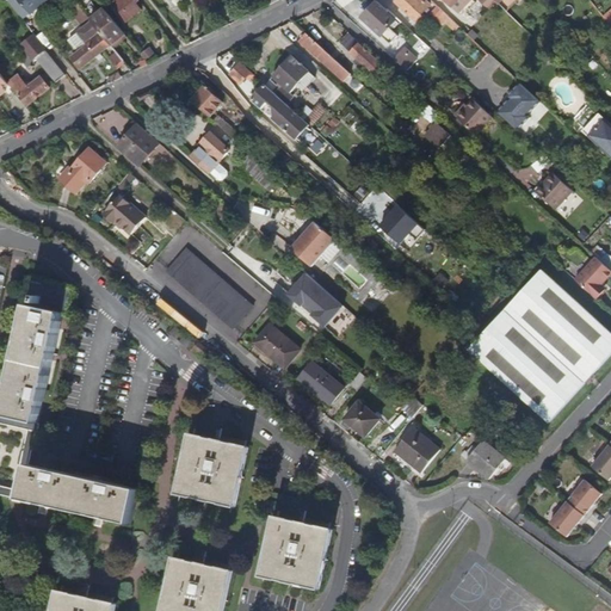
[(30,14),(18,0),(7,0),(23,20),(30,14)]
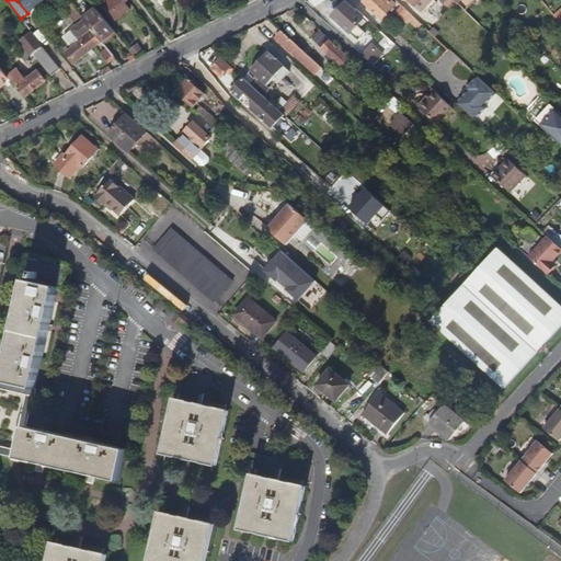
[(42,2),(44,0),(16,0),(27,13),(35,7),(42,2)]
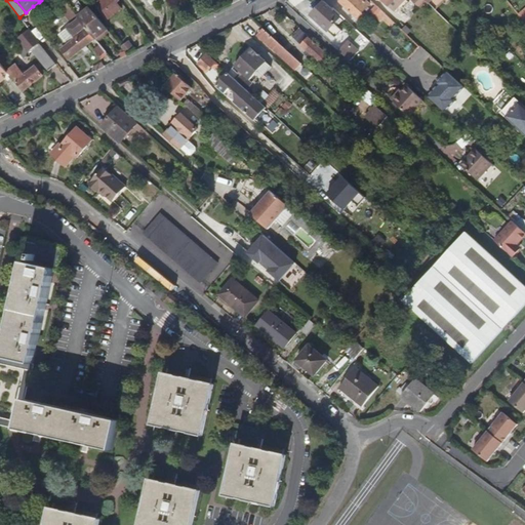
[(123,9),(118,3),(121,1),(120,0),(104,0),(103,1),(97,5),(109,21),(123,9)]
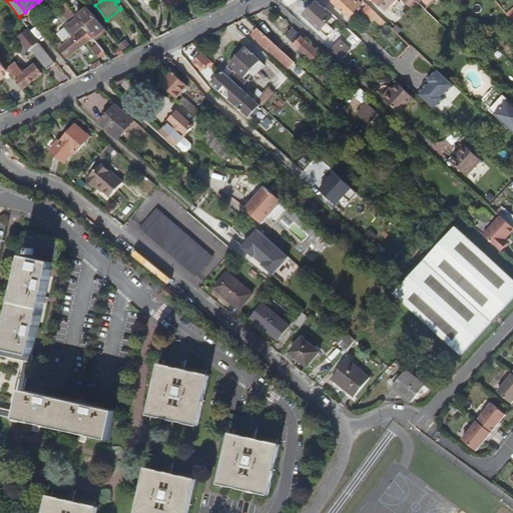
[(363,5),(357,0),(336,0),(333,4),(353,22),(359,16),(356,14),(363,5)]
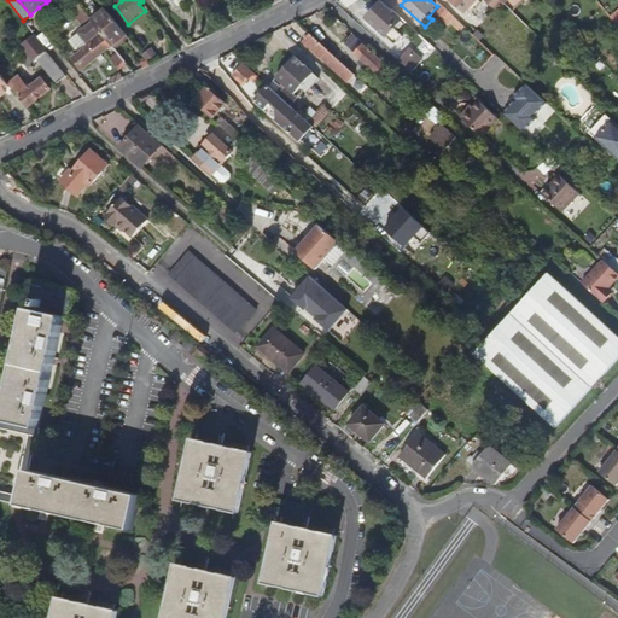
[(481,0),(448,0),(465,16),(481,0)]
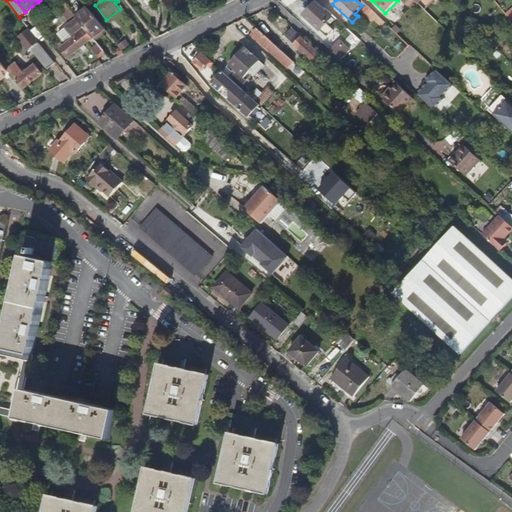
[(416,2),(413,0),(403,0),(402,1),(410,8),(416,2)]
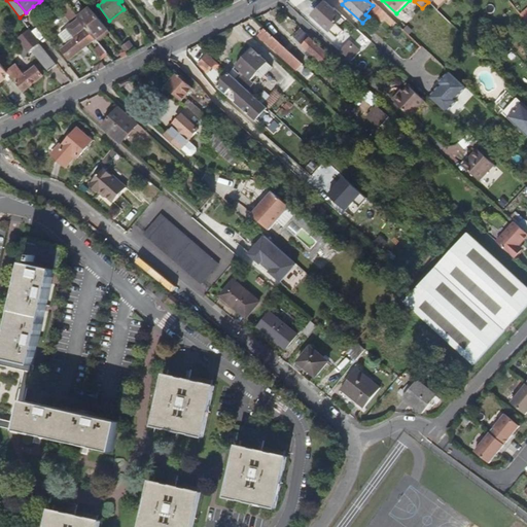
[(39,2),(33,6),(36,11),(42,6),(39,2)]
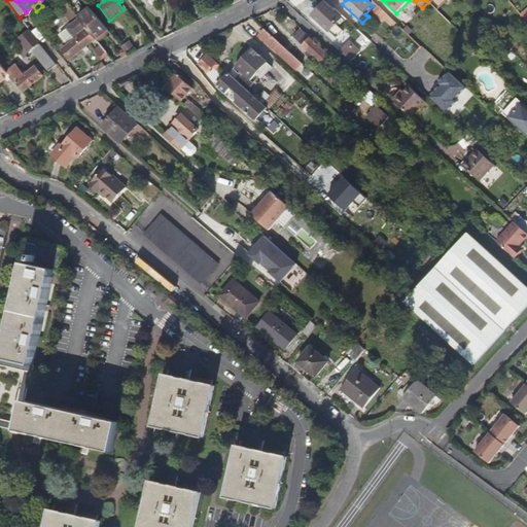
[(342,20),(334,11),(335,10),(325,2),(312,16),(337,39),(344,33),(336,26),(342,20)]
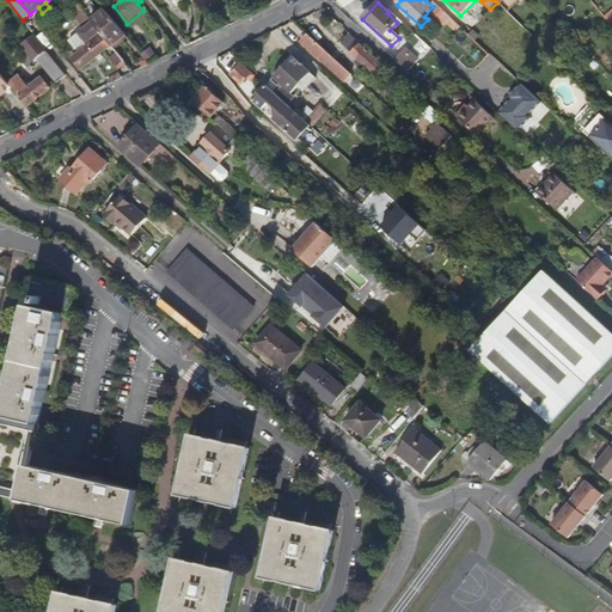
[(92,20),(79,5),(73,10),(86,26),(92,22),(92,20)]
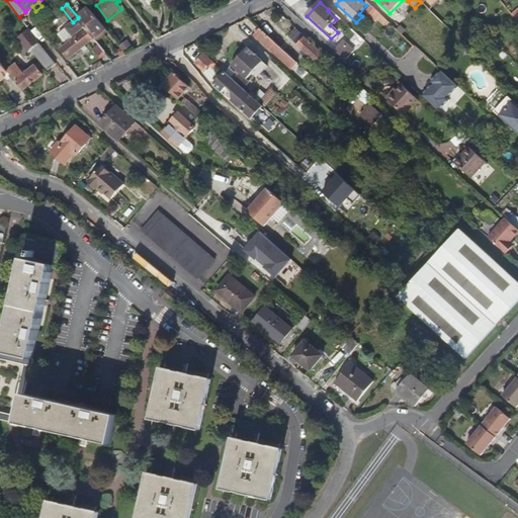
[(106,28),(90,7),(78,17),(78,18),(94,37),(96,39),(103,33),(102,32),(106,28)]
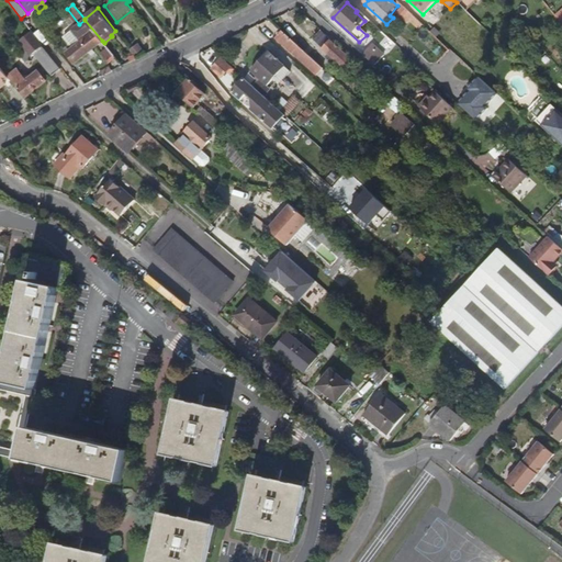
[(414,17),(404,8),(397,14),(407,23),(414,17)]
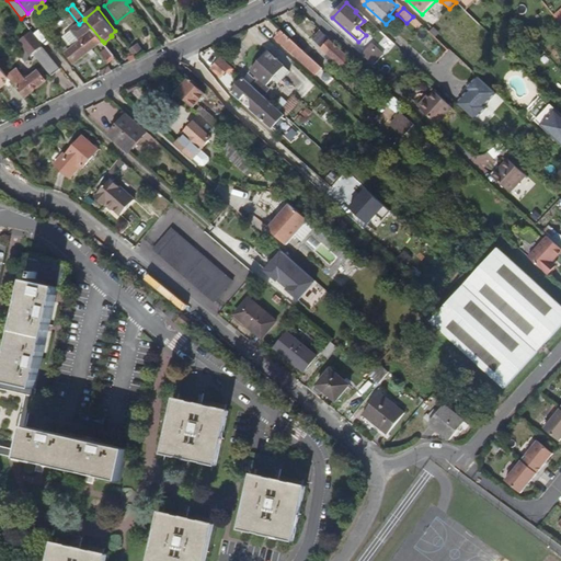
[(411,27),(418,21),(413,16),(407,23),(411,27)]
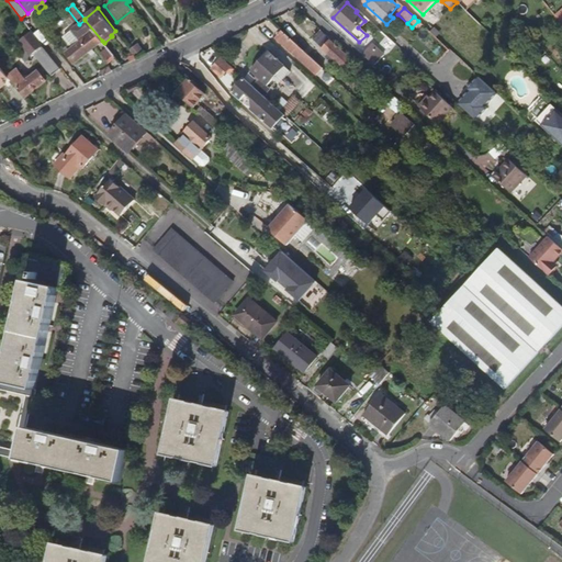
[(76,63),(102,41),(85,20),(79,24),(74,30),(74,31),(65,38),(74,48),(67,53),(76,63)]
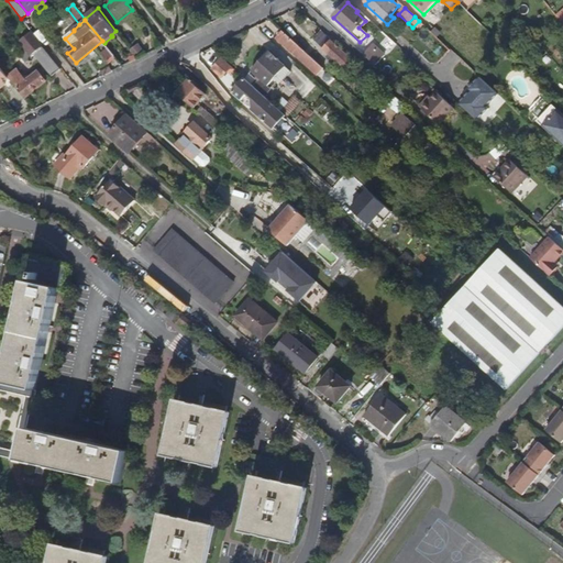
[(22,41),(28,36),(22,31),(18,34),(22,41)]
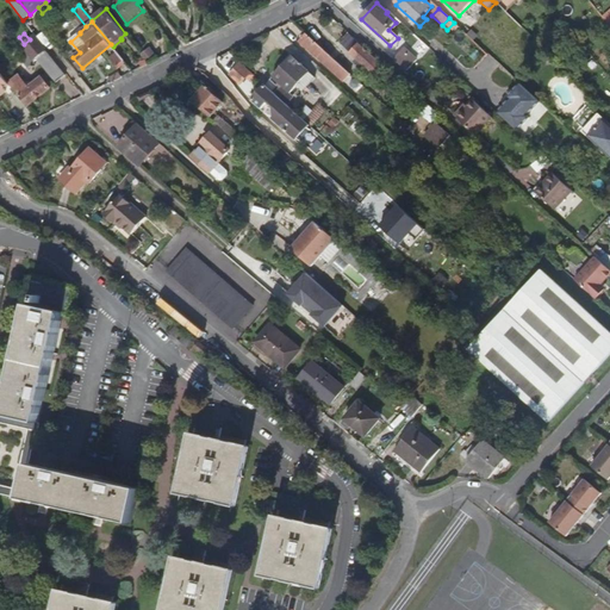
[(23,45),(27,53),(35,61),(47,50),(35,36),(30,39),(24,44),(23,45)]
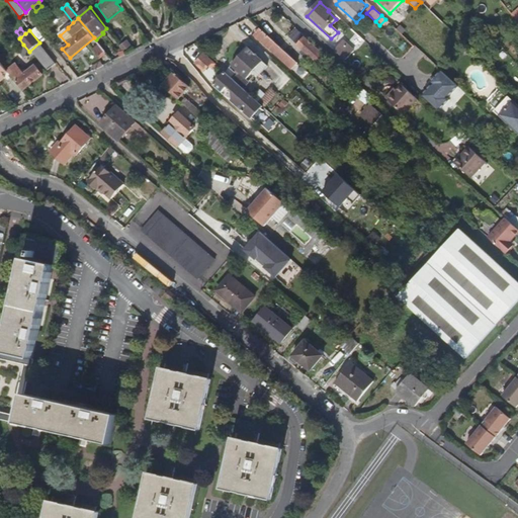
[(297,64),(260,30),(254,37),(291,71),(297,64)]
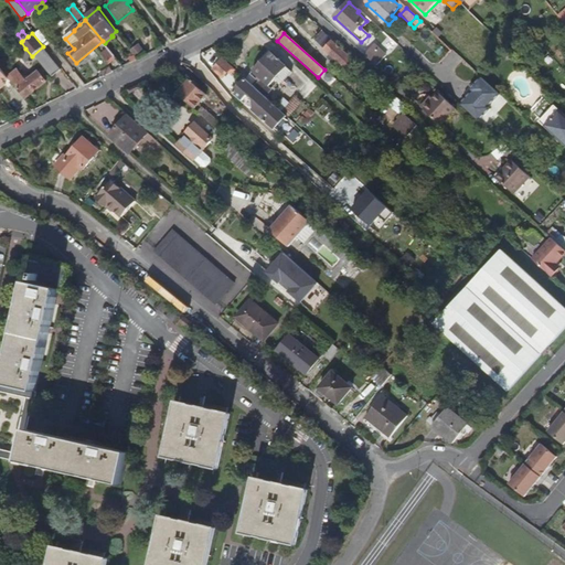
[(349,72),(356,64),(331,41),(323,49),(349,72)]
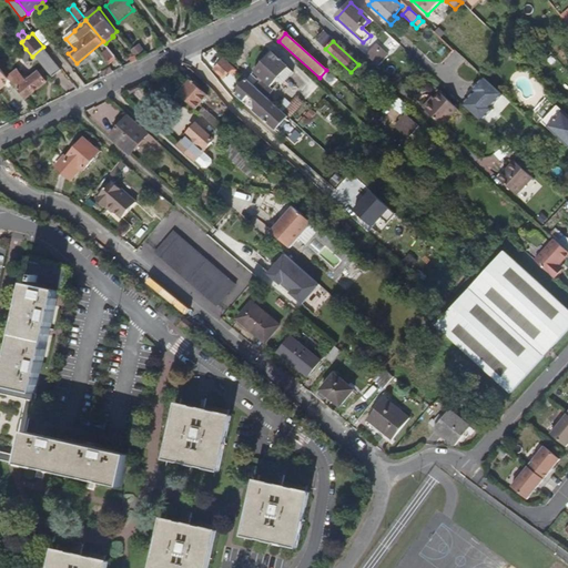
[(394,57),(402,49),(395,42),(387,50),(394,57)]
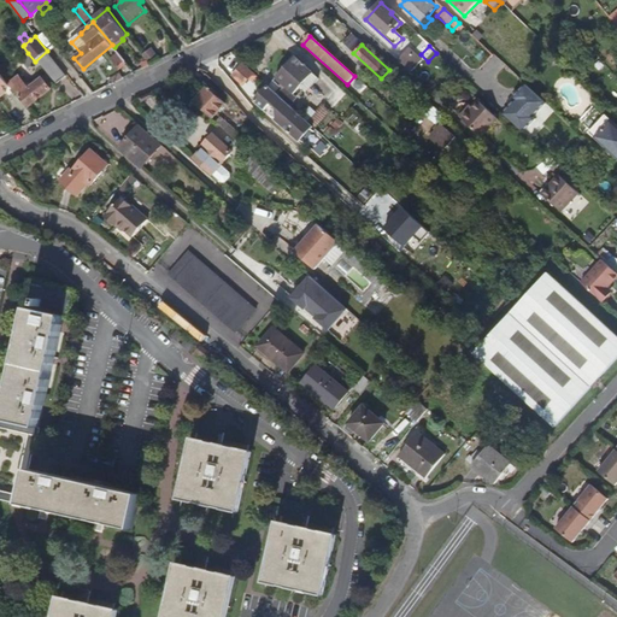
[(66,76),(48,52),(37,60),(56,84),(66,76)]
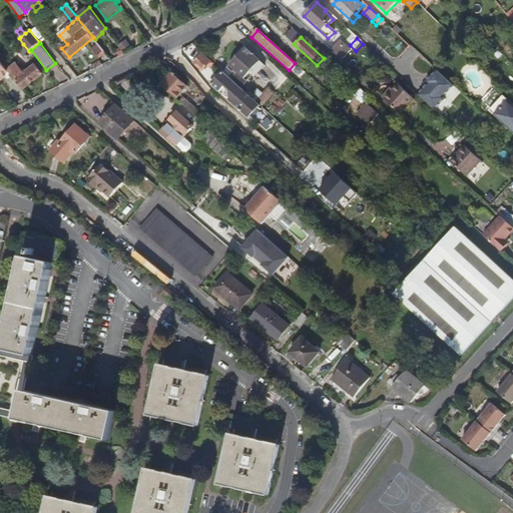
[(29,51),(23,44),(18,48),(24,56),(29,52),(29,51)]
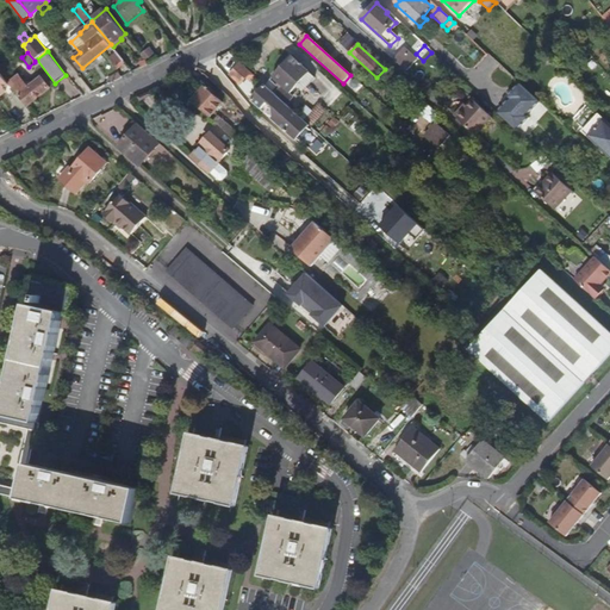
[(278,83),(291,94),(297,87),(302,92),(313,79),(290,57),(272,78),(278,83)]
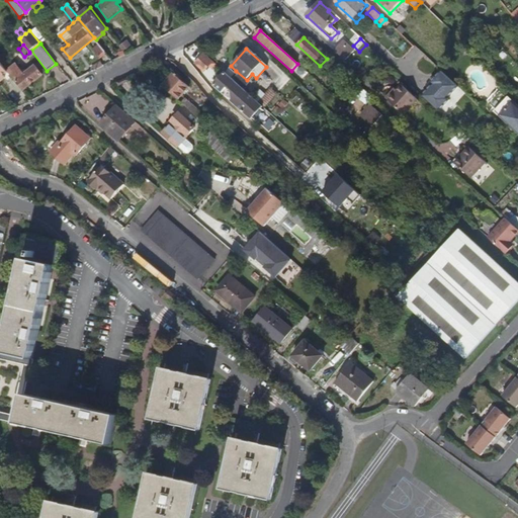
[(346,63),(355,53),(350,49),(342,58),(346,63)]
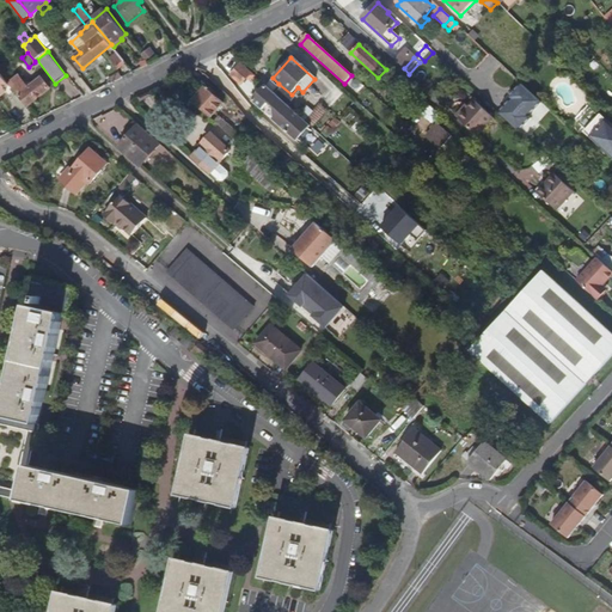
[(240,84),(251,72),(239,62),(230,74),(240,84)]
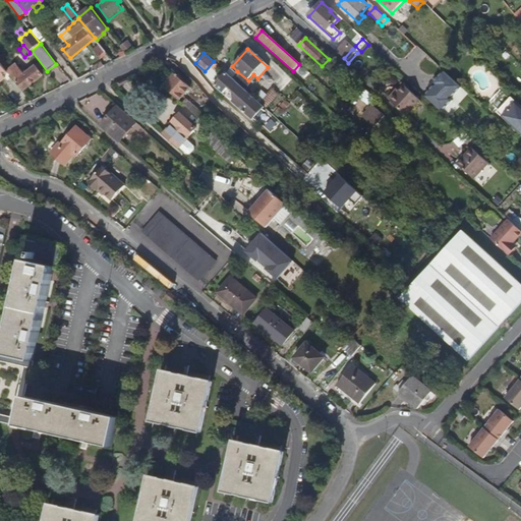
[(8,72),(0,61),(0,82),(6,78),(4,75),(8,72)]
